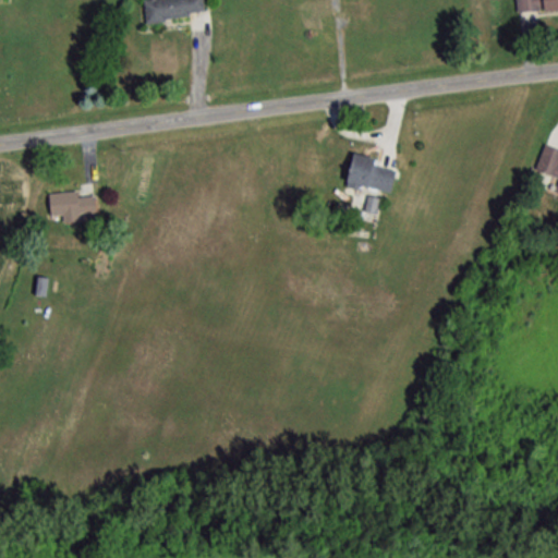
[(206,13),(204,0),(144,0),(146,20),(206,13)]
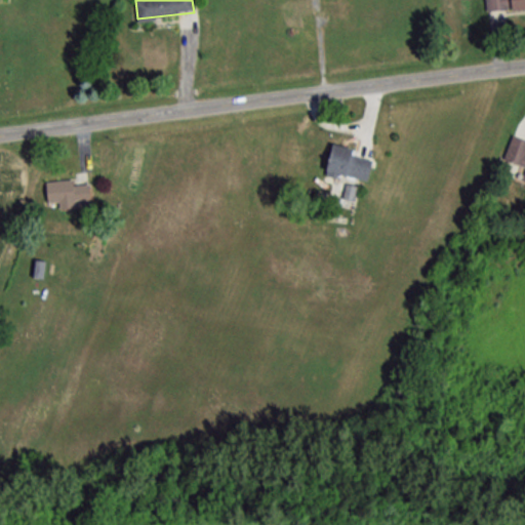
[(524,0),(486,0),(488,12),(524,8),(524,0)]
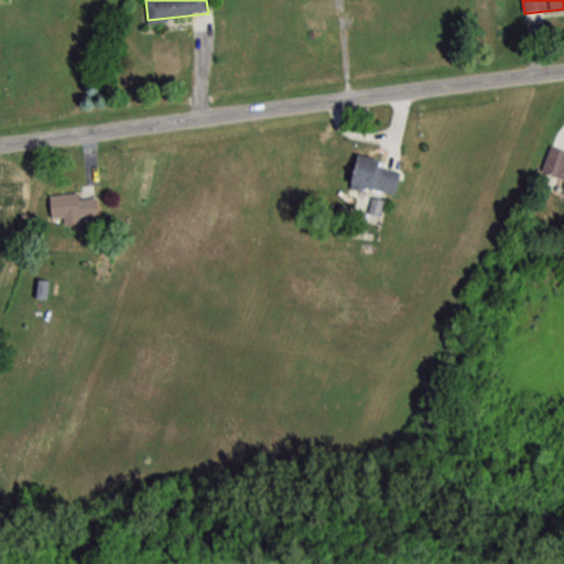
[(563,151),(550,147),(542,172),(563,177),(563,186),(562,194),(563,194),(563,151)]
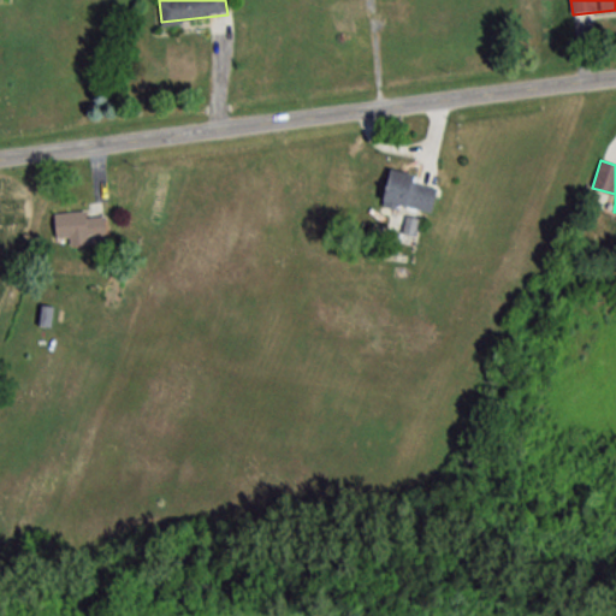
[(433,211),(437,187),(414,182),(415,175),(390,170),(385,202),(433,211)]
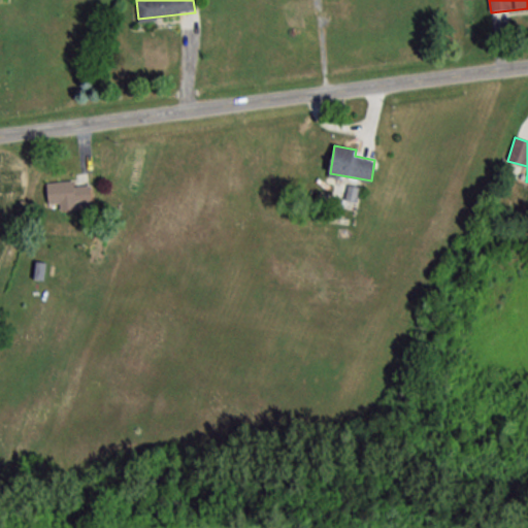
[(47,183),(48,204),(61,204),(61,207),(92,206),(91,184),(75,184),(75,180),(47,183)]
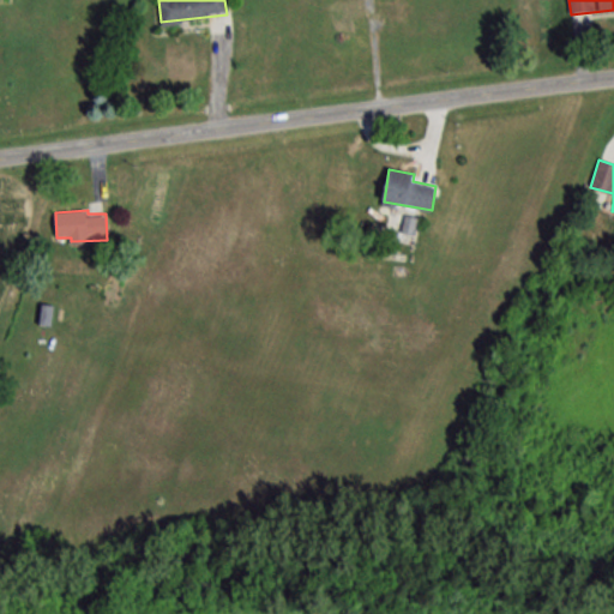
[(52,305),(40,305),(40,324),(52,324),(52,305)]
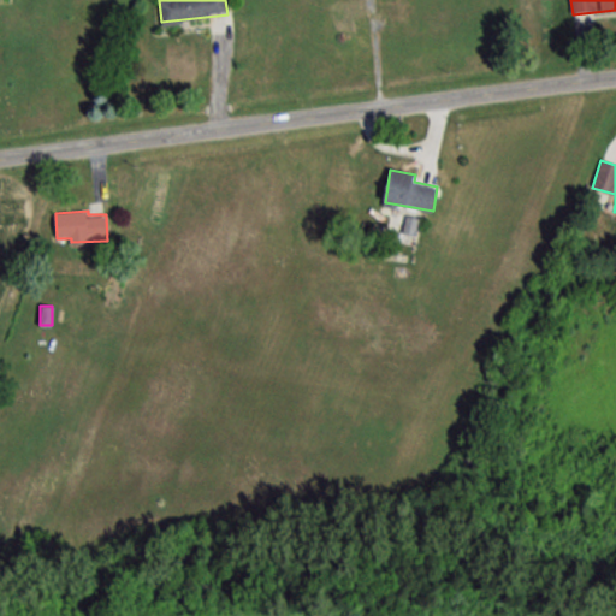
All buildings are outlined.
